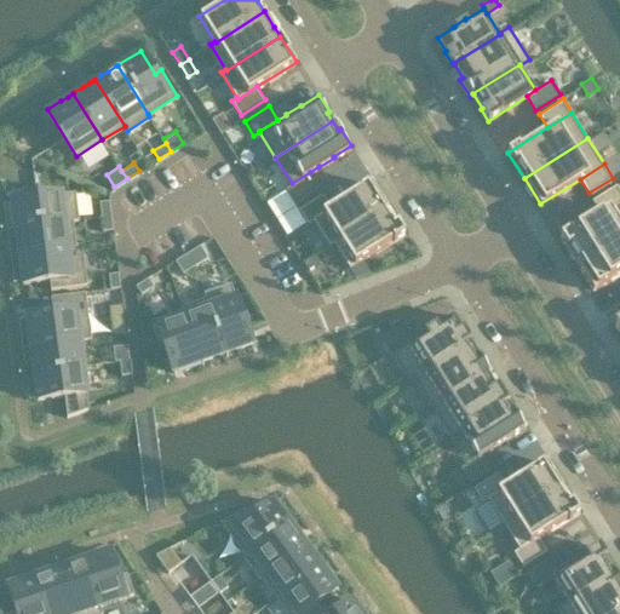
[(292,183),(286,187),(294,201),(320,185),(310,172),(292,183)]
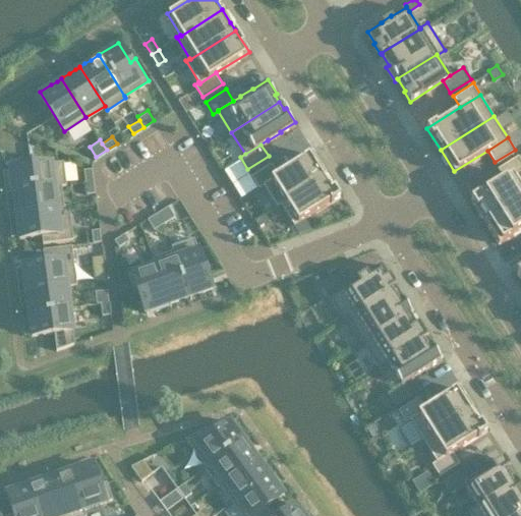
[(278,172),(262,182),(263,183),(276,205),(280,203),(280,202),(325,173),(311,152),(278,172)]
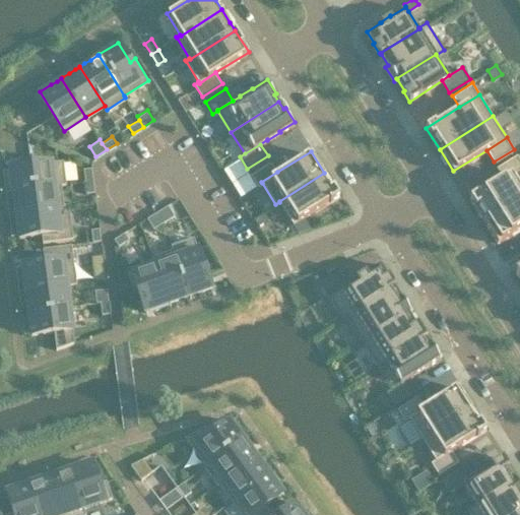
[(519,158),(516,153),(497,166),(504,177),(511,173),(512,174),(519,168),(519,158)]
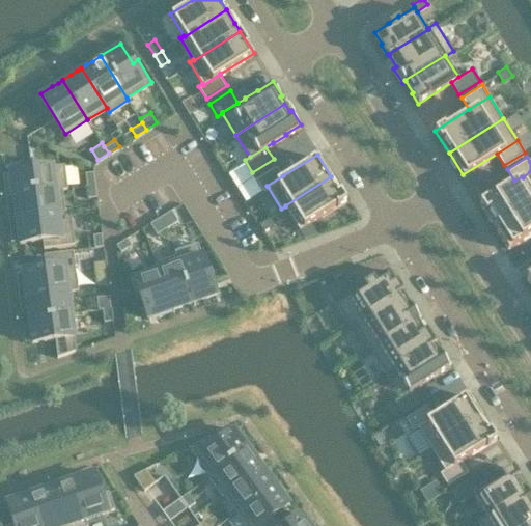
[(12,187),(12,192),(62,186),(67,186),(64,162),(10,169),(10,172),(8,172),(9,184),(11,184),(12,187)]
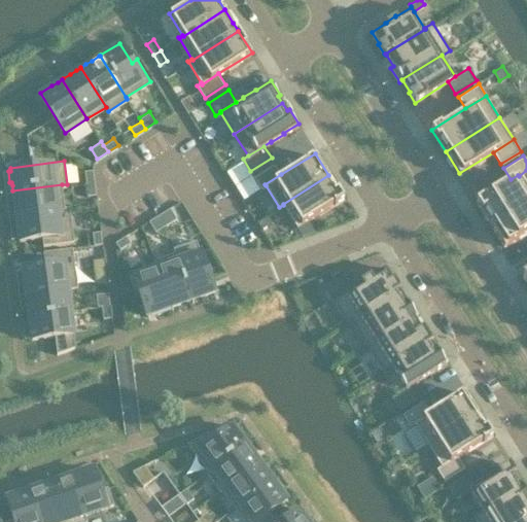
[(274,163),(253,176),(261,188),(266,185),(265,184),(281,174),(274,163)]
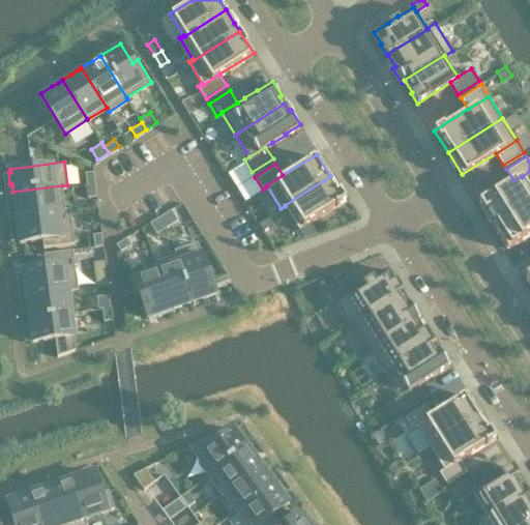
[(85,171),(86,183),(94,182),(93,170),(85,171)]
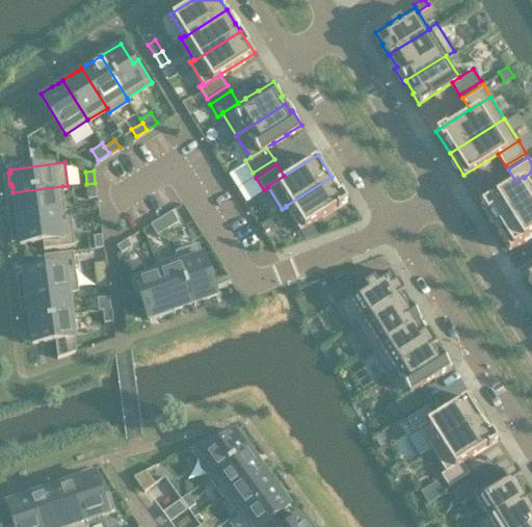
[(331,177),(286,206),(286,207),(299,228),(346,199),(331,177)]
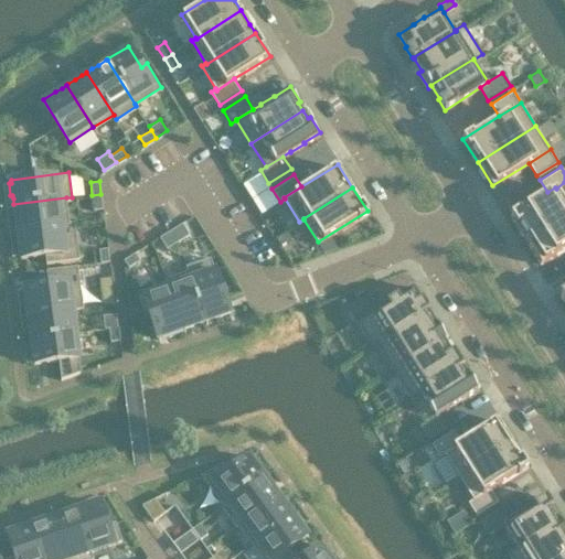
[(547,192),(511,215),(525,238),(564,213),(564,202),(556,189),(555,187),(547,192)]
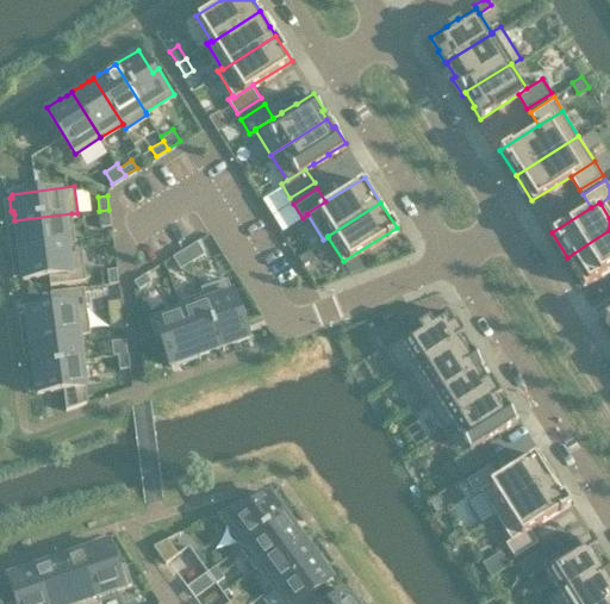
[(111,223),(109,210),(99,211),(101,224),(111,223)]
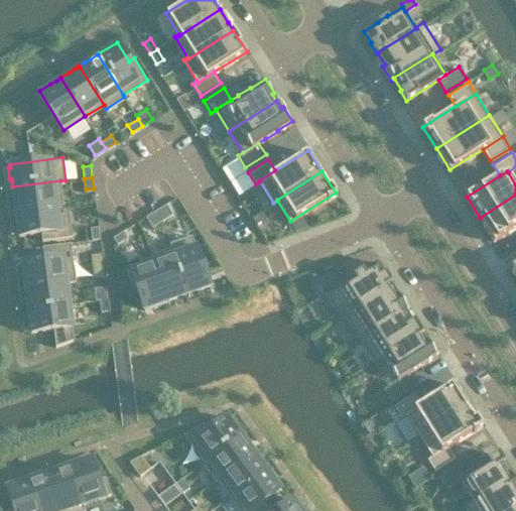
[(63,203),(60,180),(12,186),(13,193),(14,200),(15,209),(63,203)]
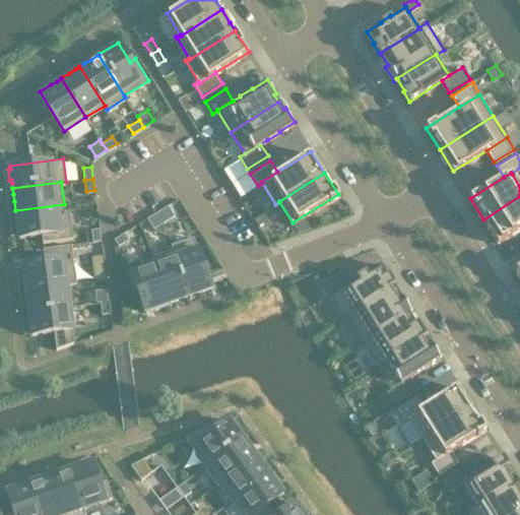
[(519,196),(483,219),(497,242),(519,227),(519,196)]
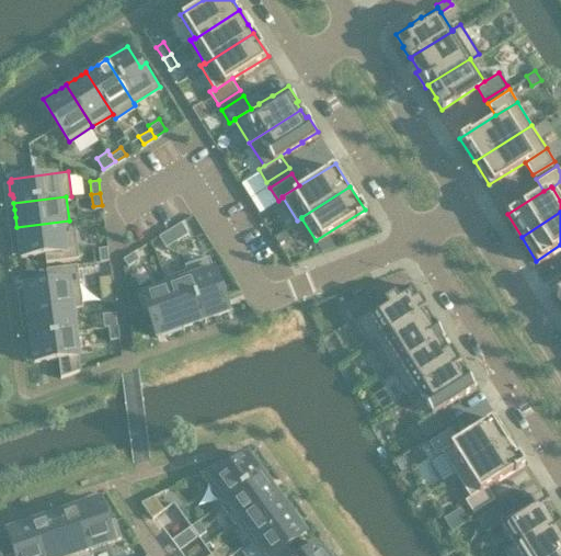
[(73,219),(69,220),(16,227),(20,254),(45,251),(46,260),(79,256),(73,219)]
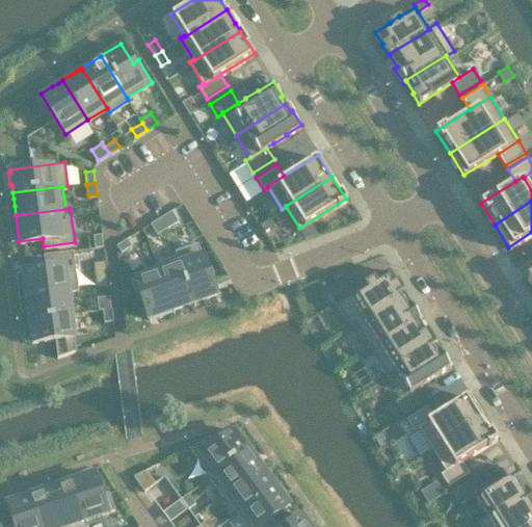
[(171,209),(161,215),(167,226),(178,219),(171,209)]
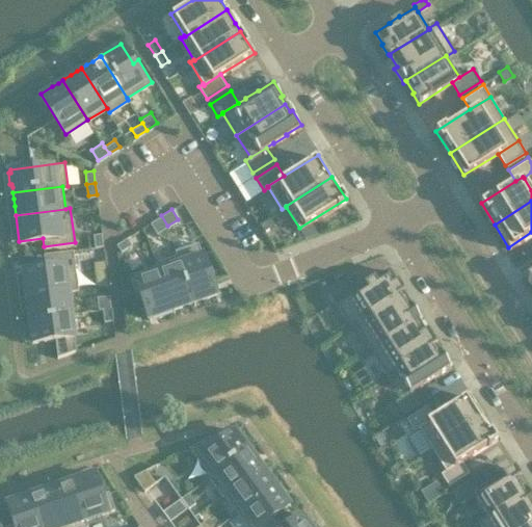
[(167,226),(161,215),(150,221),(157,232),(167,226)]
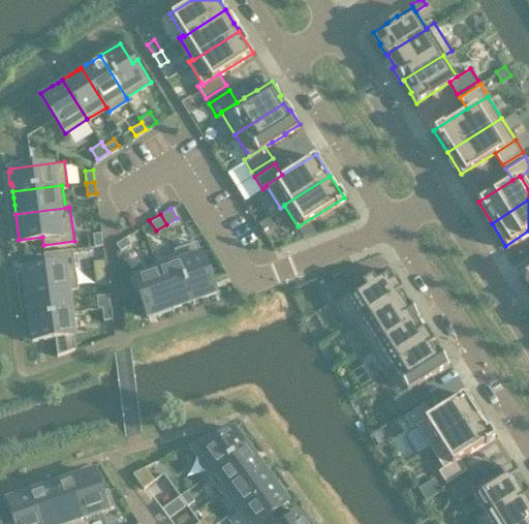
[(269,214),(258,221),(262,228),(273,221),(269,214)]
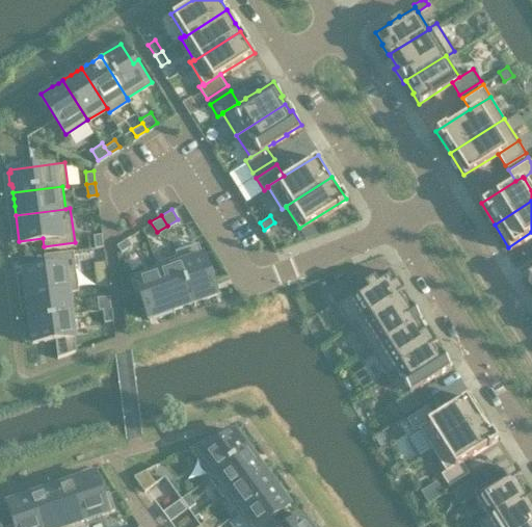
[(95,242),(95,245),(103,244),(103,242),(101,232),(92,233),(95,242)]
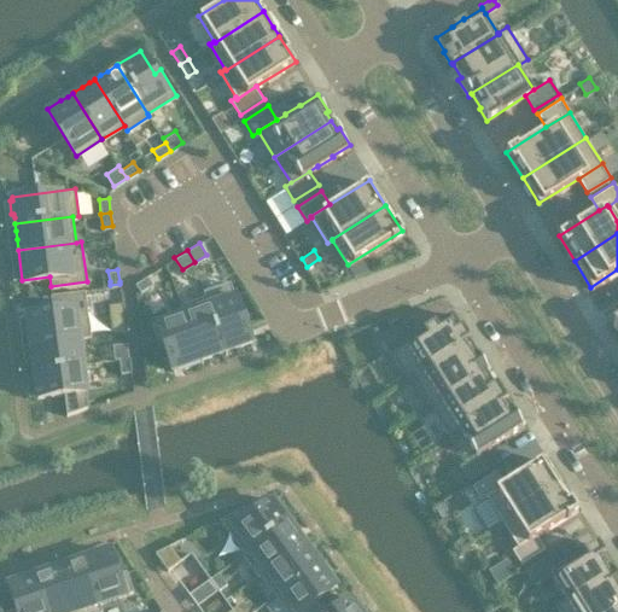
[(147,274),(135,283),(140,290),(152,283),(147,274)]
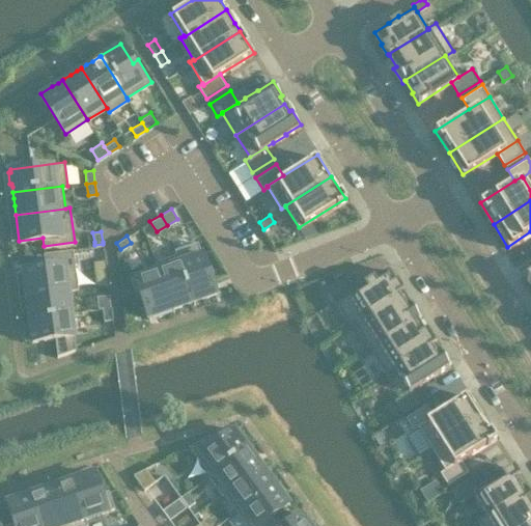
[(175,248),(176,253),(193,300),(194,300),(216,292),(197,241),(175,248)]
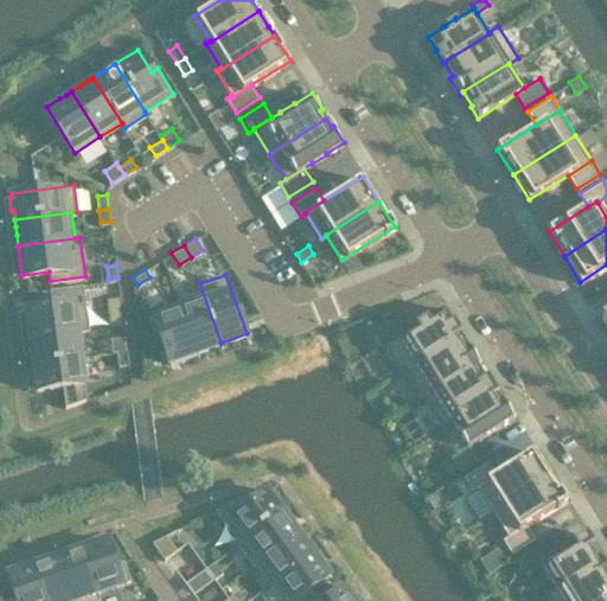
[(108,280),(109,294),(119,293),(117,279),(108,280)]
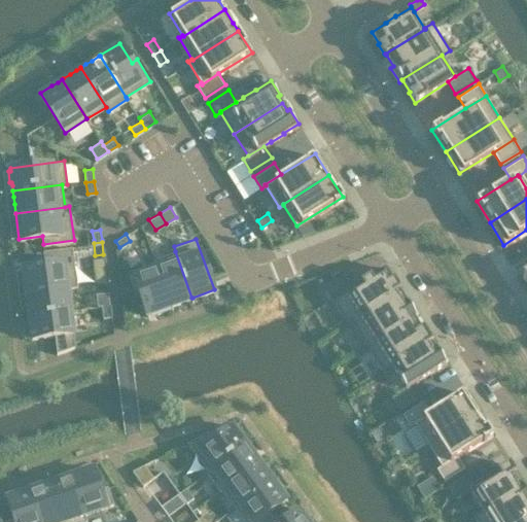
[(23,267),(26,291),(67,286),(77,285),(72,246),(43,250),(44,264),(23,267)]
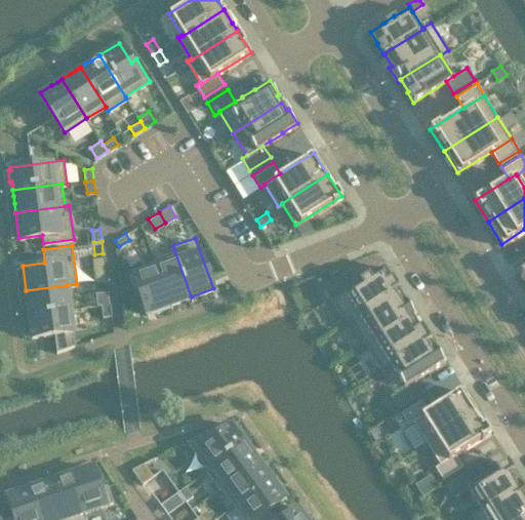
[(191,296),(174,250),(154,257),(157,265),(170,304),(179,301),(186,298),(191,296)]
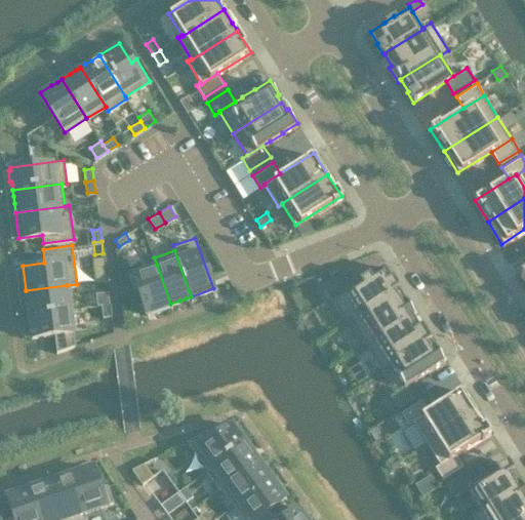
[(170,304),(157,265),(132,273),(147,312),(152,310),(156,309),(156,311),(170,306),(170,304)]
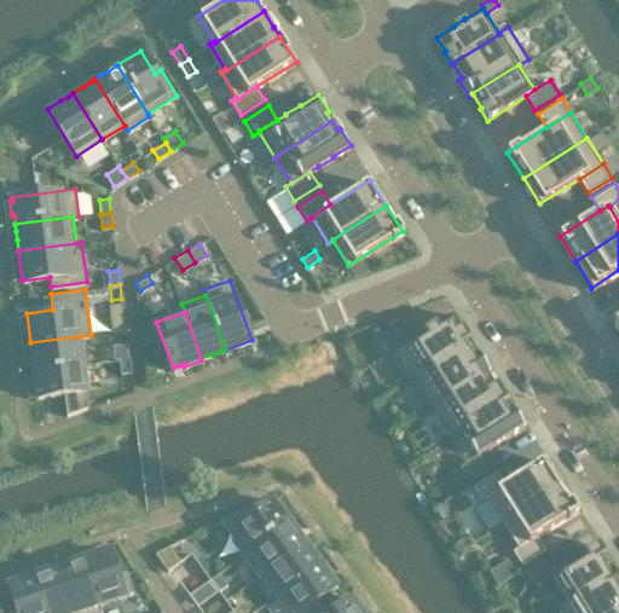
[(414,336),(391,351),(391,352),(393,354),(406,376),(408,377),(412,375),(411,374),(468,337),(468,340),(469,339),(469,337),(462,325),(461,327),(451,312),(435,323),(434,323),(423,330),(414,336)]
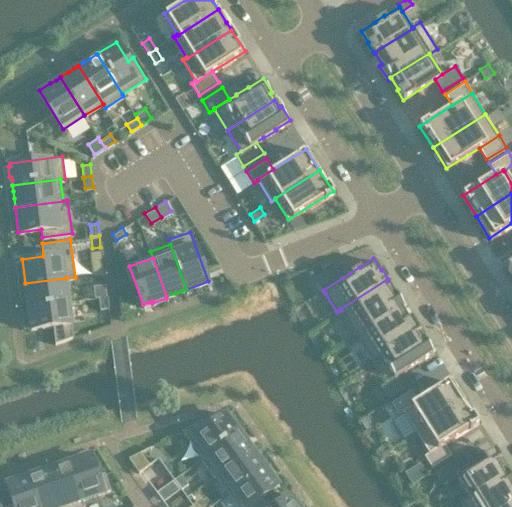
[(334,266),(314,279),(322,291),(323,291),(323,290),(342,278),(334,266)]
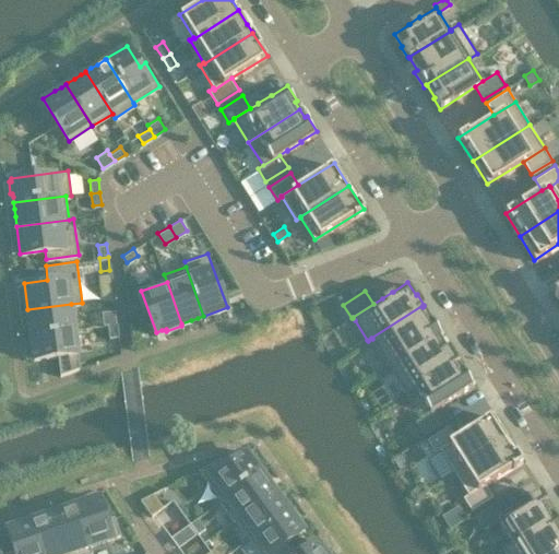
[(74,327),(71,304),(27,309),(28,316),(30,323),(31,333),(74,327)]
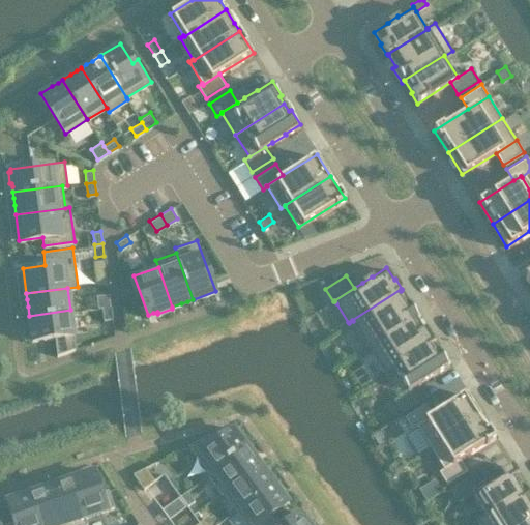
[(401,289),(352,320),(353,321),(369,346),(415,317),(416,318),(420,315),(419,314),(411,300),(408,302),(401,291),(401,289)]
